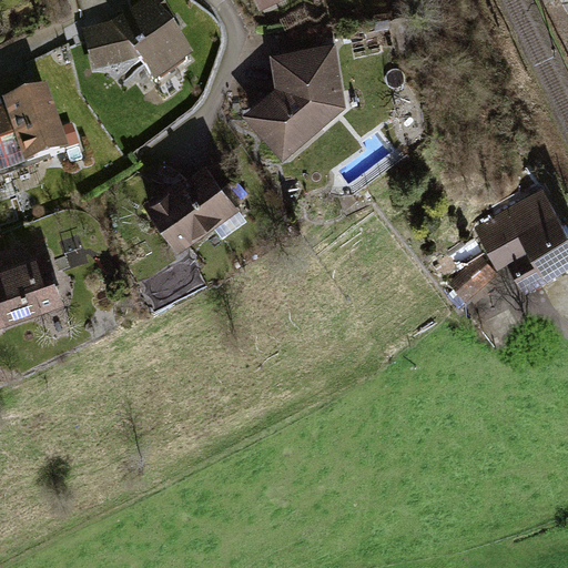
[(255,0),(261,12),(286,0),(255,0)]
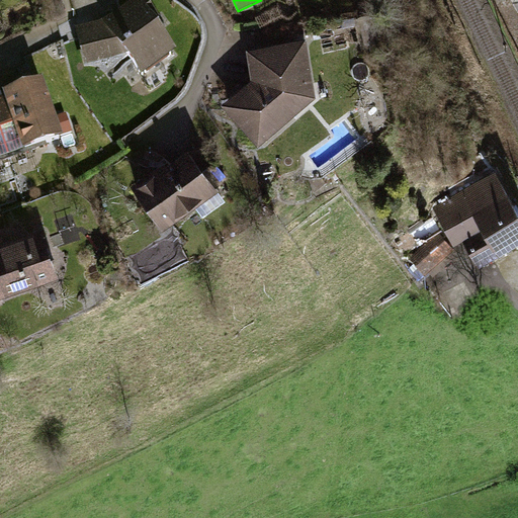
[(142,4),(105,27),(78,33),(86,76),(131,69),(141,83),(177,61),(142,4)]
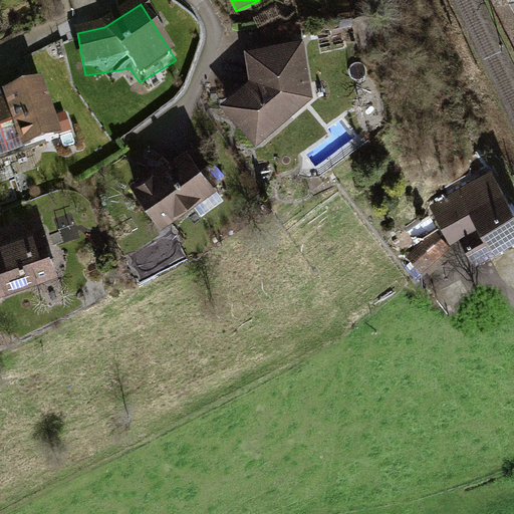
[(246,84),(224,99),(254,148),(310,100),(301,47),(246,55),(246,84)]
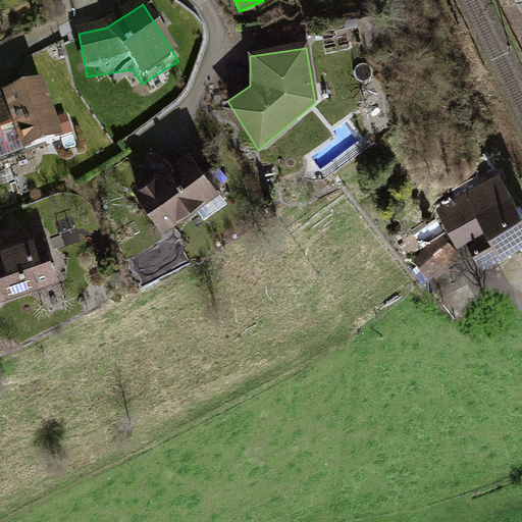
[(44,93),(0,106),(0,153),(4,165),(61,148),(44,93)]
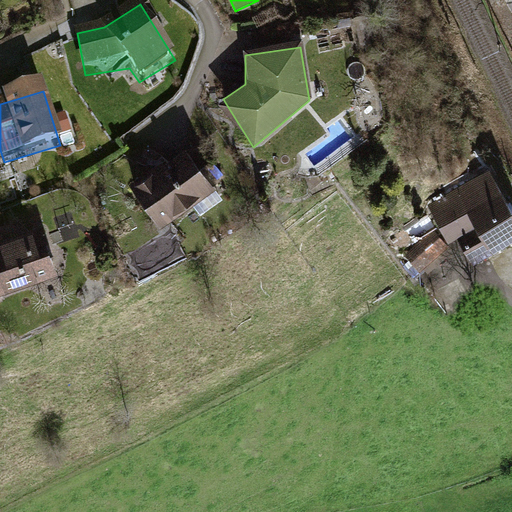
[(188,152),(136,186),(162,226),(214,193),(188,152)]
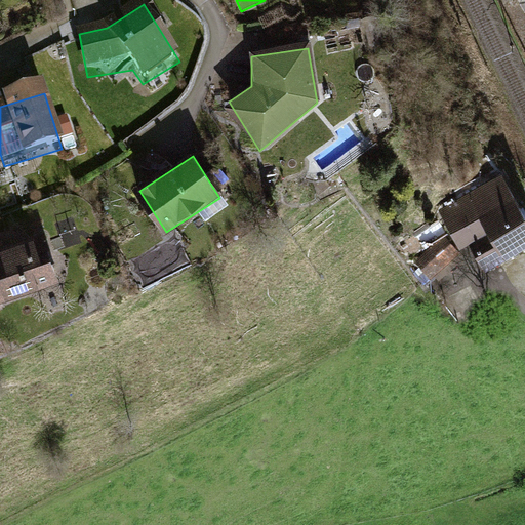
[(524,245),(524,217),(498,176),(451,207),(490,268),(524,245)]
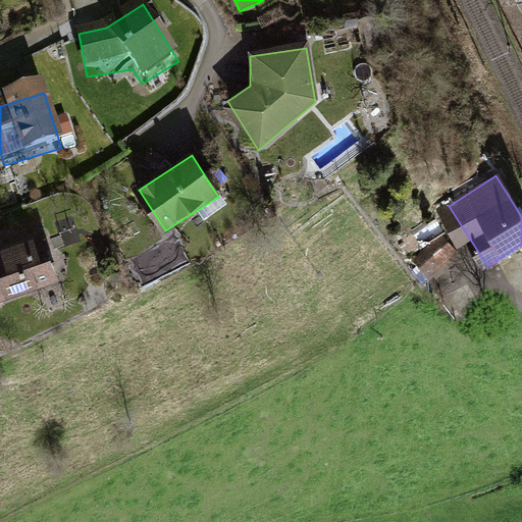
[(425,274),(458,255),(434,215),(410,230),(421,249),(413,254),(425,274)]
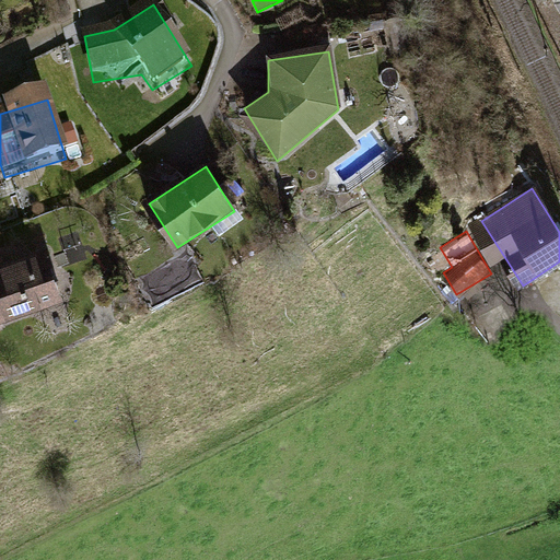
[(0,329),(66,307),(46,253),(0,267),(0,329)]
